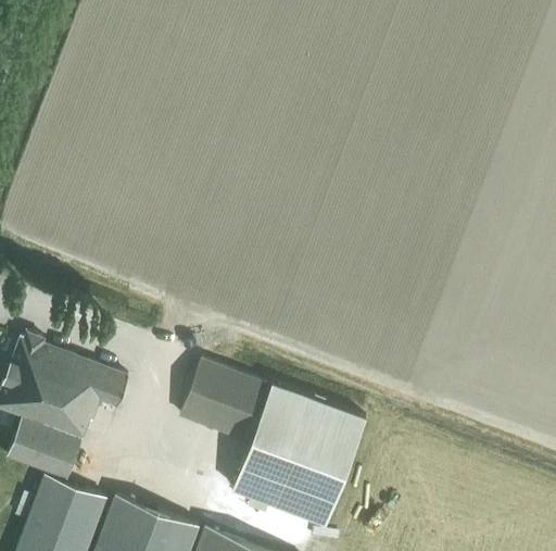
[(117,409),(129,378),(41,347),(45,340),(26,334),(24,340),(20,338),(0,392),(0,409),(22,417),(7,459),(66,480),(88,421),(91,422),(99,402),(117,409)]
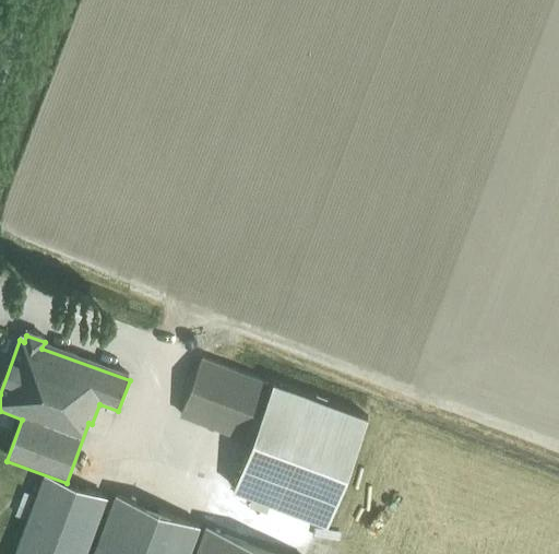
[(202,360),(180,420),(247,444),(270,385),(202,360)]
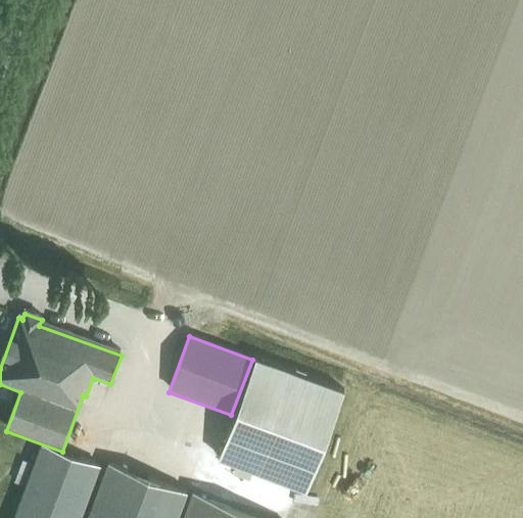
[(252,363),(217,460),(301,491),(337,394),(252,363)]
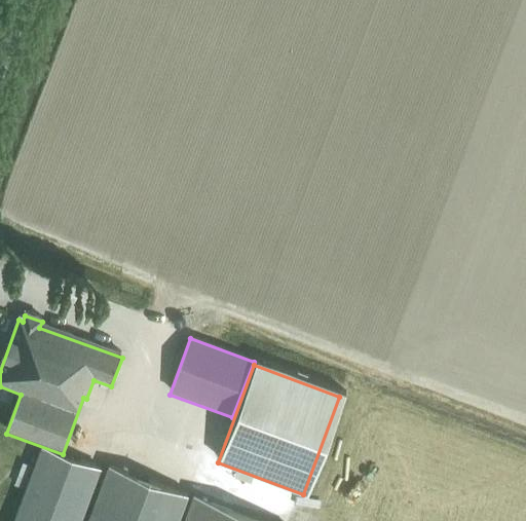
[(82,520),(102,471),(42,448),(15,520),(82,520)]
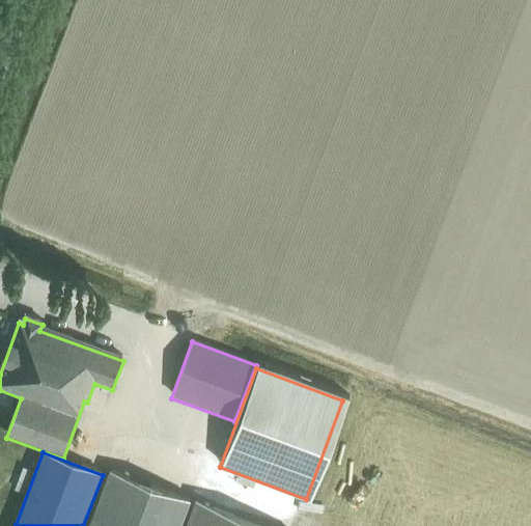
[(182,525),(191,502),(109,471),(88,525),(182,525)]
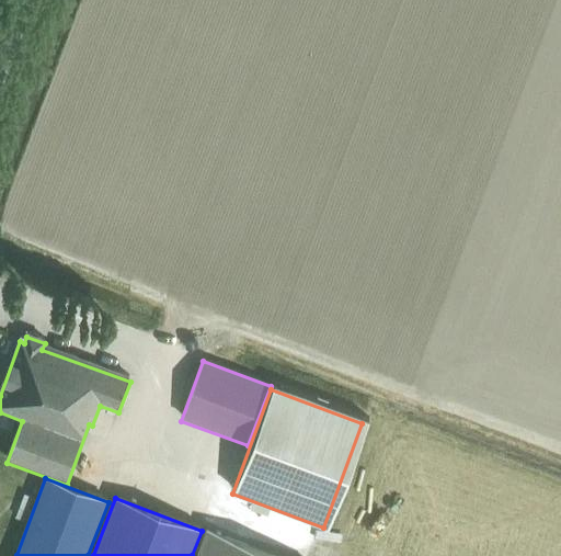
[(276,555),(206,530),(196,555),(276,555)]
